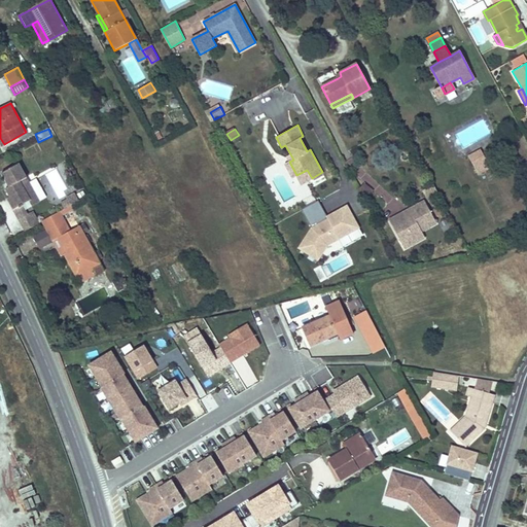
[(481,153),(470,159),(478,174),(488,169),(481,153)]
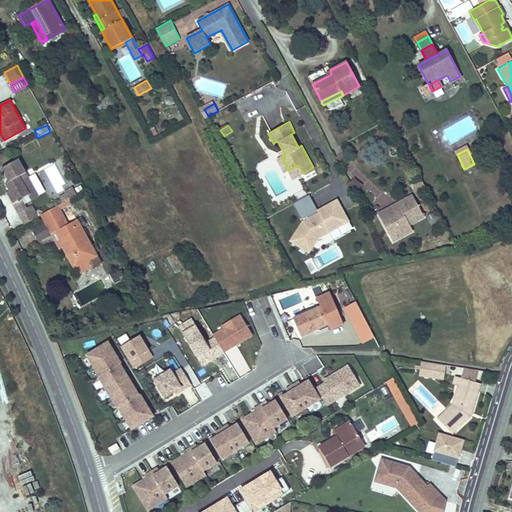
[(288,170),(281,157),(276,159),(284,172),(288,170)]
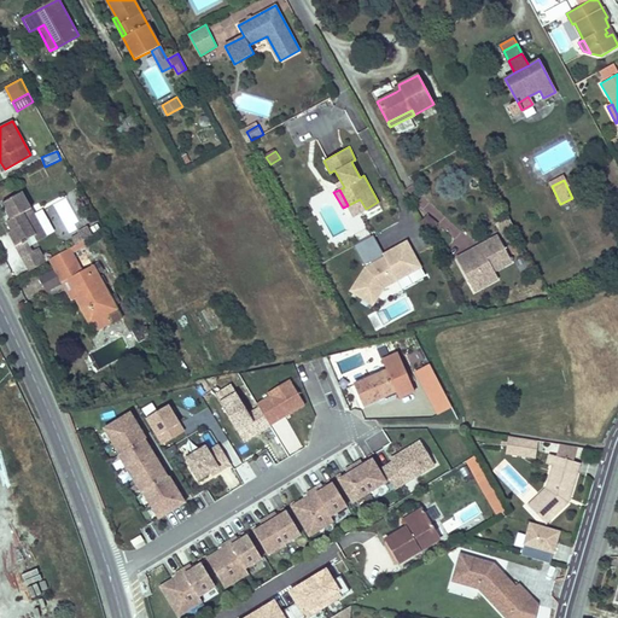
[(34,231),(41,226),(23,192),(1,204),(11,220),(7,222),(12,231),(9,233),(16,246),(23,243),(23,244),(27,243),(25,240),(36,235),(34,231)]
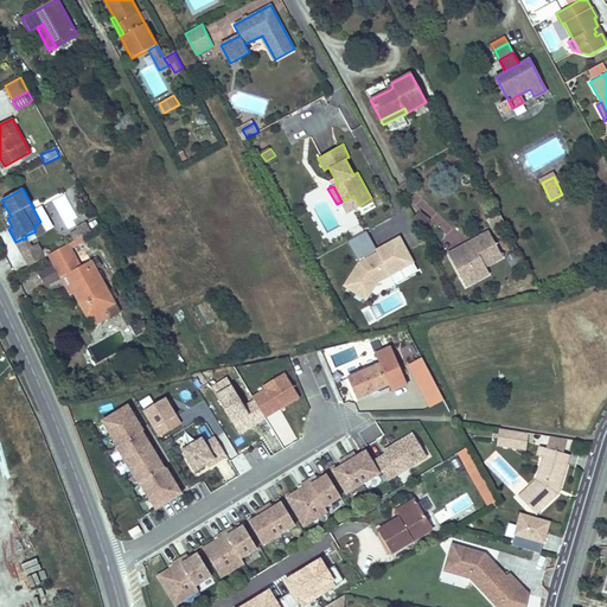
[(359,205),(353,196),(342,202),(347,212),(359,205)]
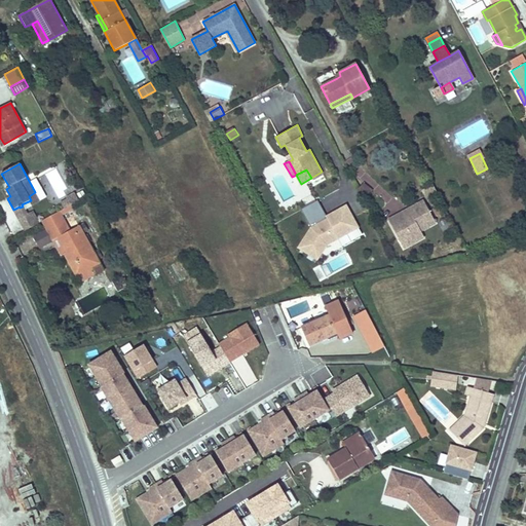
[(438,193),(431,183),(421,188),(427,199),(438,193)]
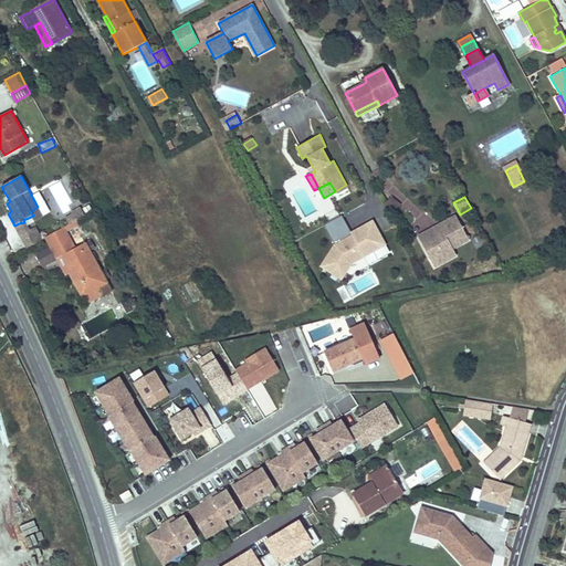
[(31,211),(33,216),(35,220),(43,216),(38,207),(31,211)]
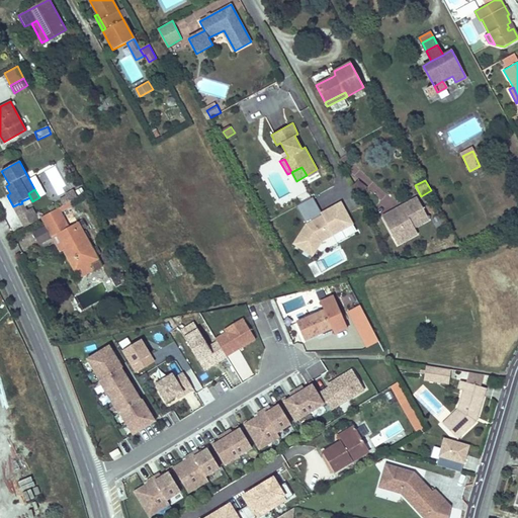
[(74,190),(67,195),(68,197),(70,201),(78,197),(74,190)]
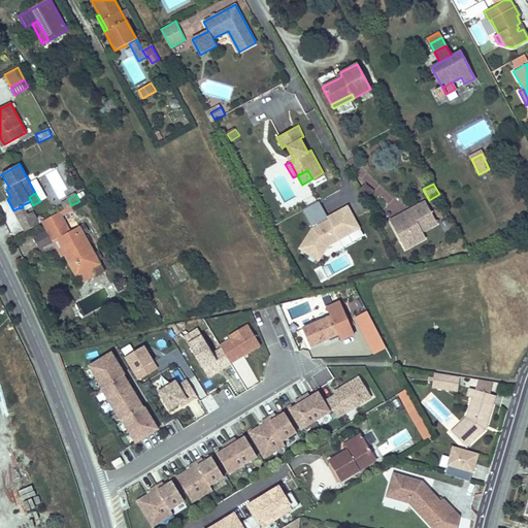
[(422,231),(437,223),(425,200),(409,208),(410,210),(400,217),(399,213),(389,219),(401,242),(410,237),(414,243),(425,237),(422,231)]
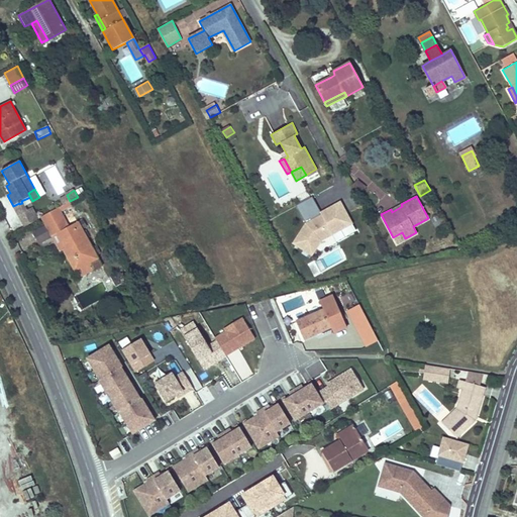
[(68,197),(61,201),(63,205),(70,201),(68,197)]
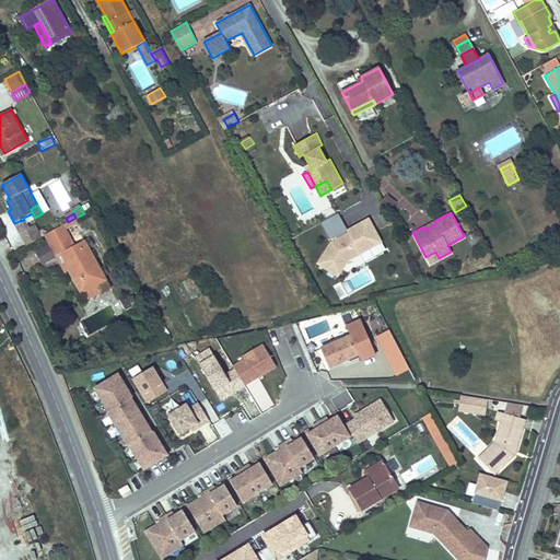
[(322,224),(329,240),(347,231),(339,216),(322,224)]
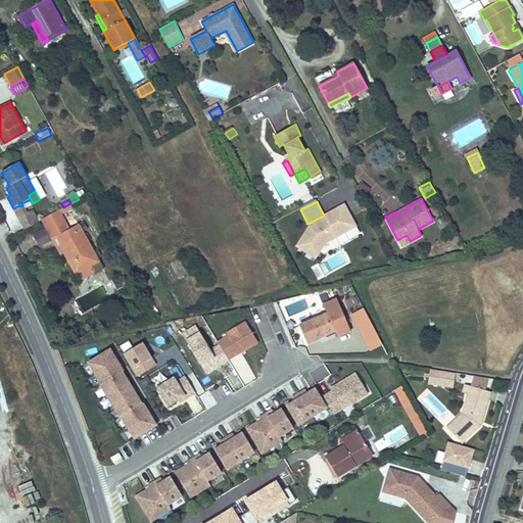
[(358,230),(344,204),(324,216),(307,224),(310,227),(295,248),(316,260),(324,246),(358,230)]
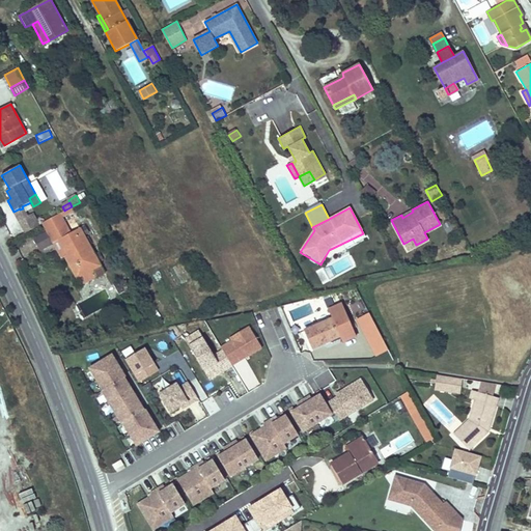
[(33,214),(27,216),(26,213),(18,217),(25,232),(39,226),(33,214)]
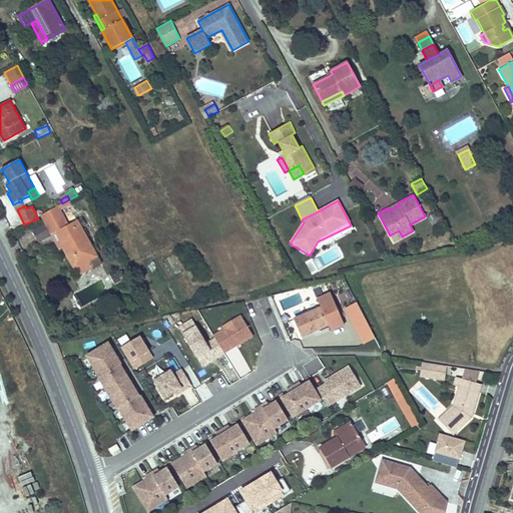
[(57,206),(42,214),(49,225),(64,217),(57,206)]
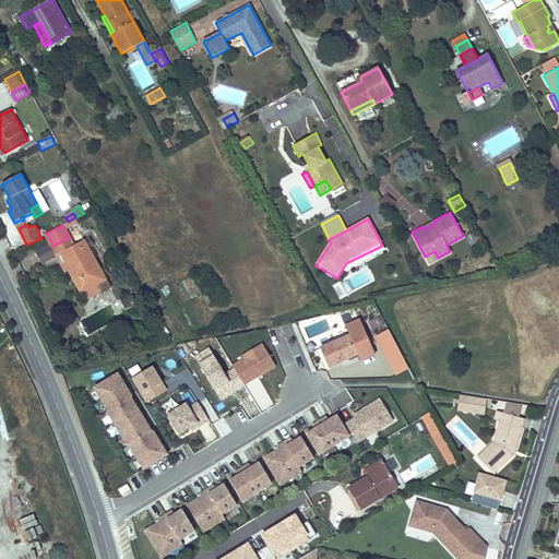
[(61,248),(69,261),(72,269),(70,270),(82,293),(97,284),(100,290),(110,285),(107,278),(105,280),(84,240),(75,246),(72,241),(61,248)]
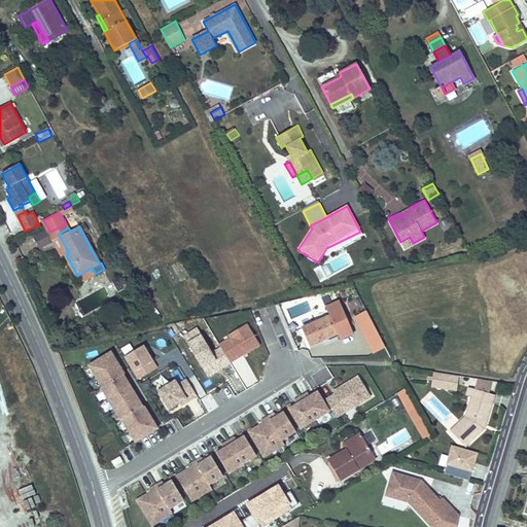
[(405,248),(413,243),(410,237),(400,242),(405,248)]
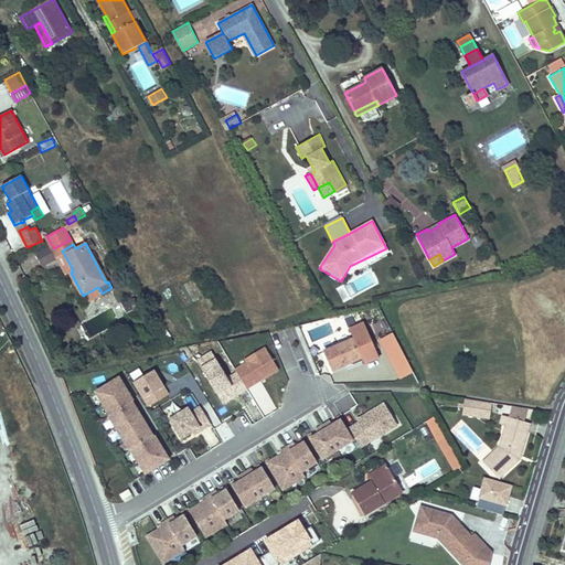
[(73,272),(70,264),(62,268),(66,275),(71,273),(73,272)]
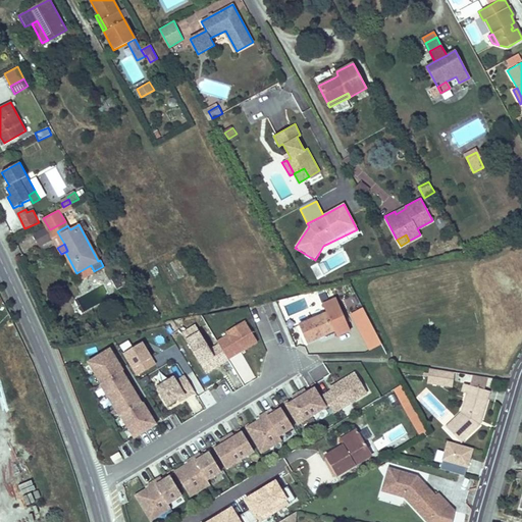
[(326,275),(320,262),(311,266),(317,279),(326,275)]
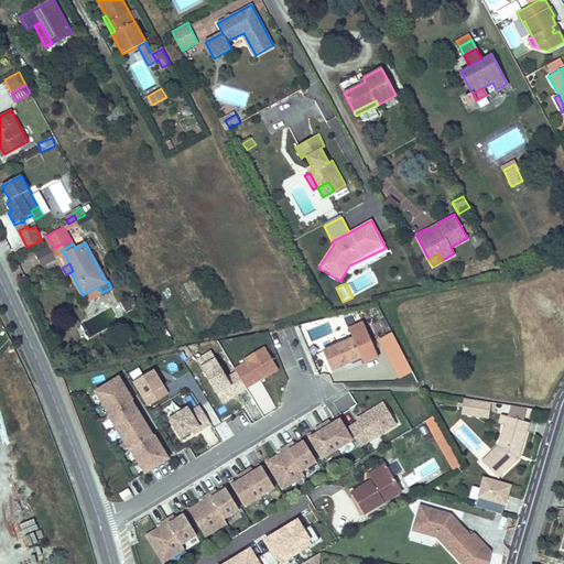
[(98,286),(83,295),(86,302),(101,293),(98,286)]
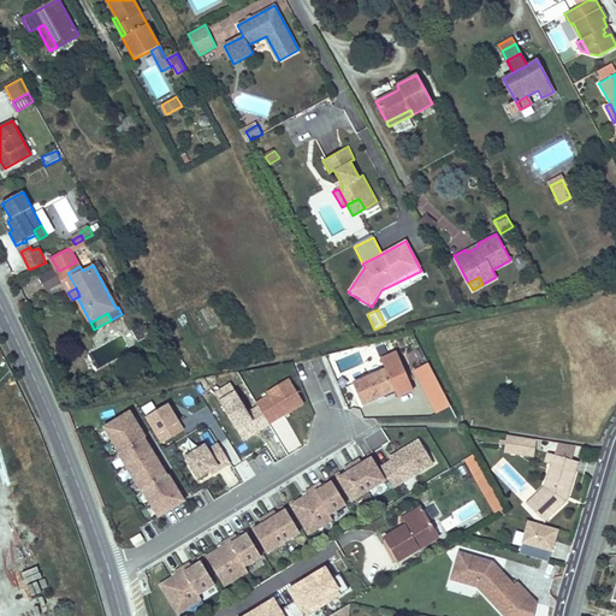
[(140,325),(132,330),(138,341),(152,335),(147,326),(142,329),(140,325)]
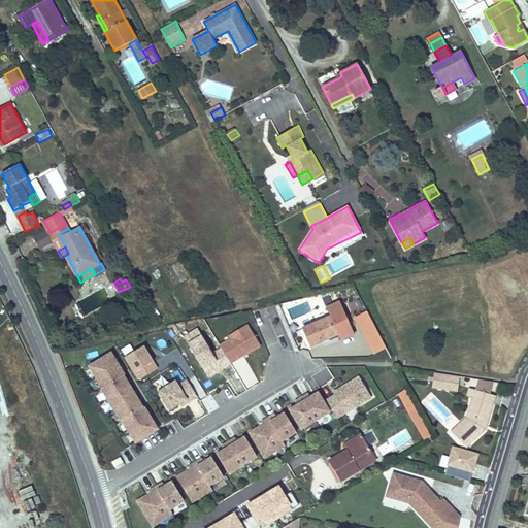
[(331,317),(302,329),(309,347),(338,334),(340,339),(354,333),(340,302),(327,307),(331,317)]
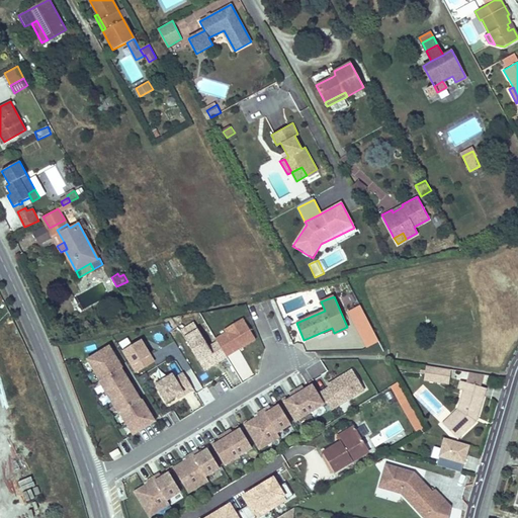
[(380,339),(363,305),(352,311),(369,345),(380,339)]
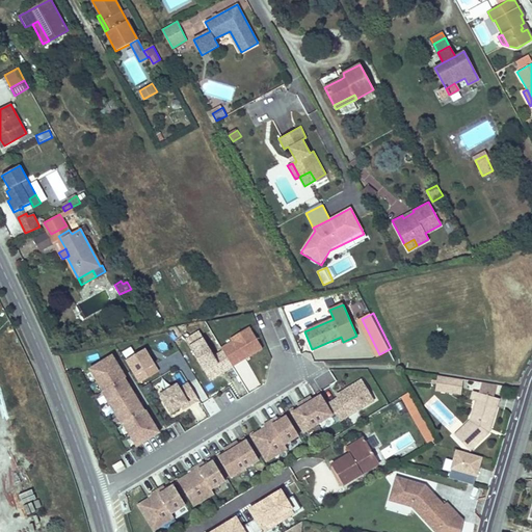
[(263,349),(254,334),(249,327),(231,339),(233,343),(221,349),(223,351),(233,368),(263,349)]
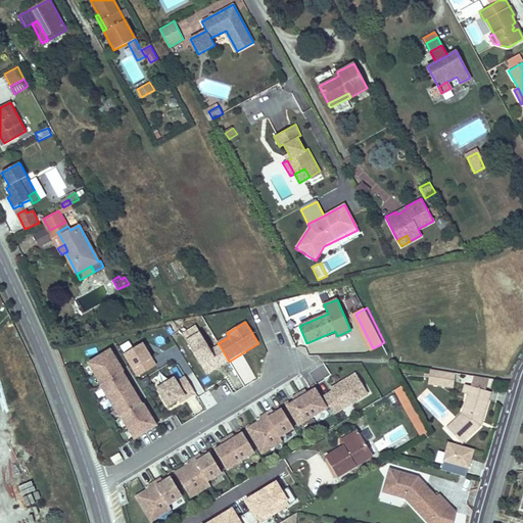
[(210,351),(195,327),(181,335),(205,376),(220,367),(229,362),(220,345),(210,351)]
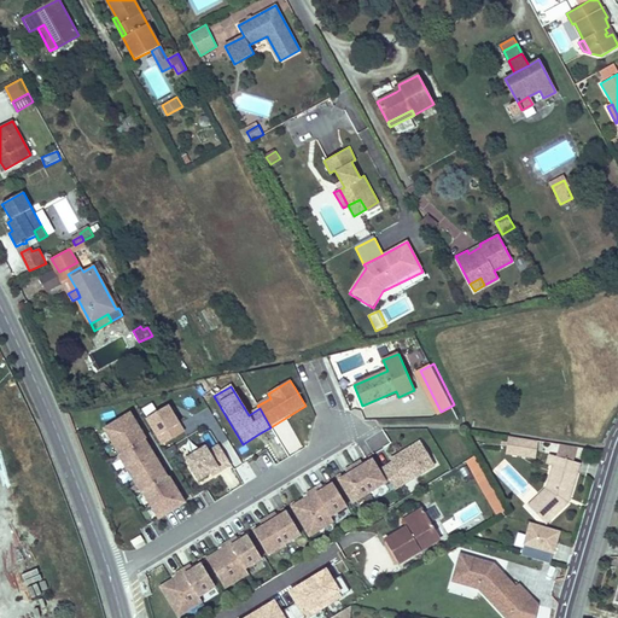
[(182,429),(168,402),(145,415),(161,442),(182,429)]
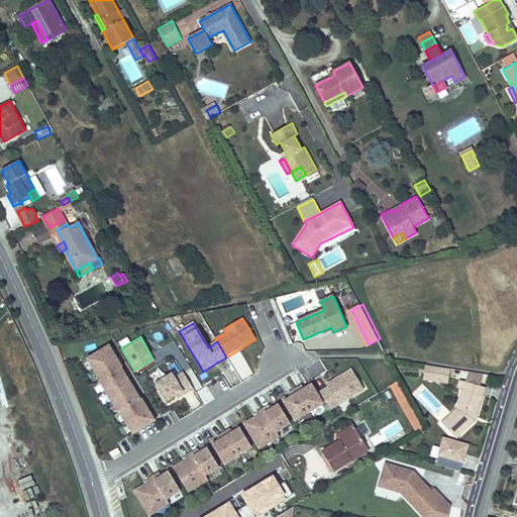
[(108,342),(86,355),(99,377),(98,378),(117,410),(118,409),(131,431),(152,418),(140,396),(139,397),(108,342)]
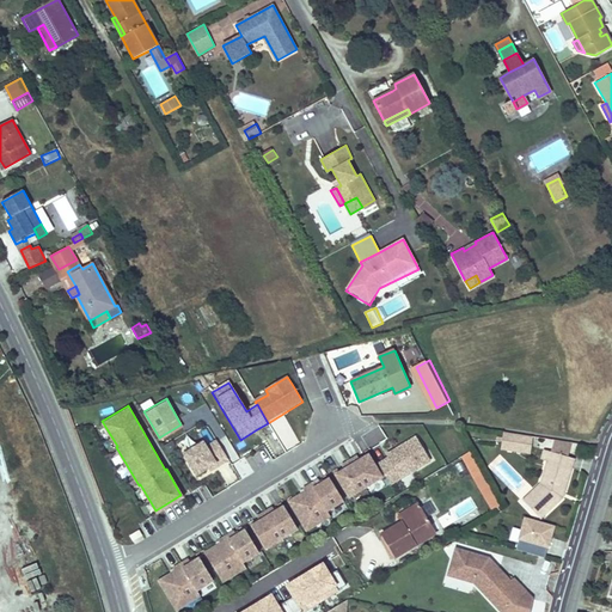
[(505,430),(502,446),(532,451),(534,435),(505,430)]
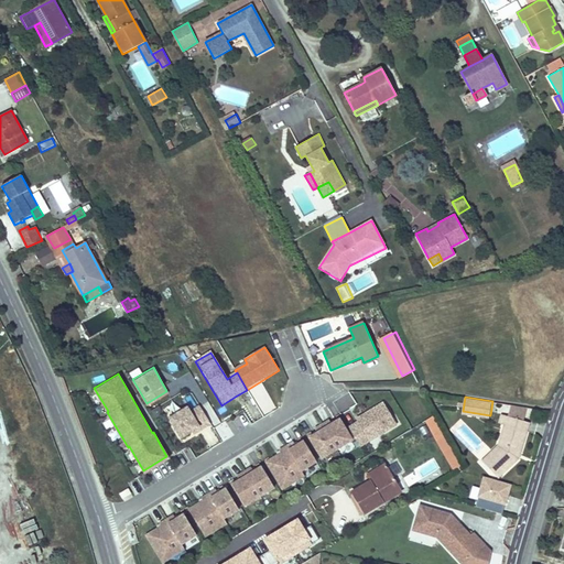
[(186,404),(167,415),(180,435),(191,429),(197,425),(199,427),(209,421),(198,403),(188,409),(186,404)]
